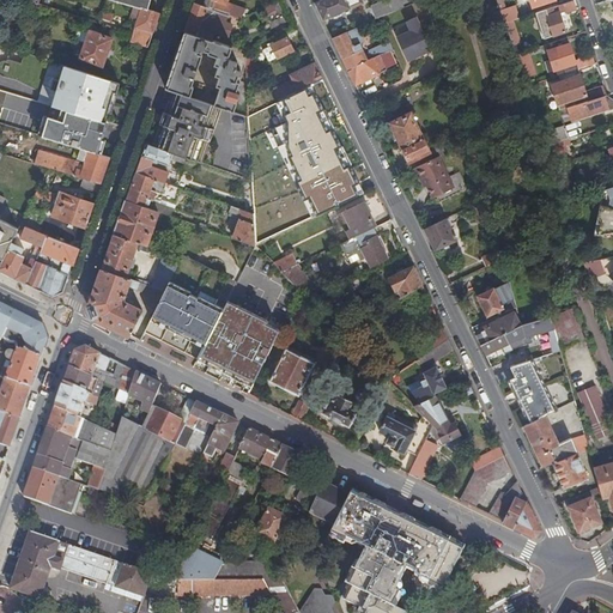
[(109,0),(134,7),(146,11),(147,7),(125,0),(109,0)]
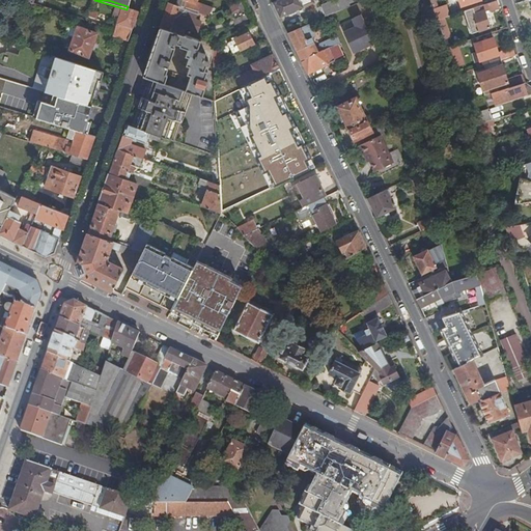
[(208,19),(211,18),(213,10),(196,5),(197,0),(183,0),(185,1),(182,9),(197,15),(201,16),(208,19)]
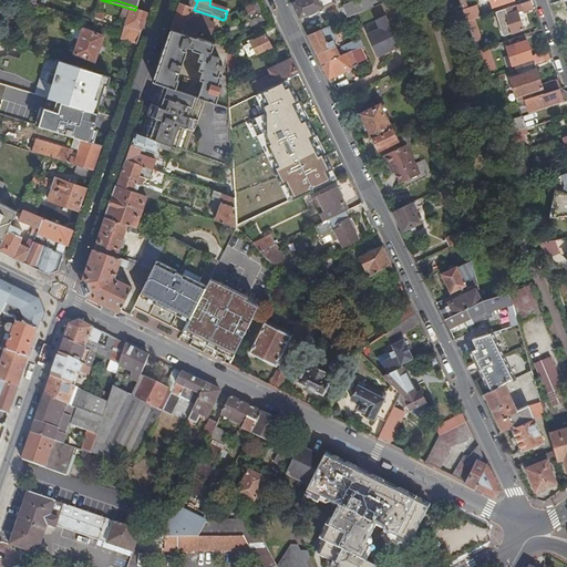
[(267,12),(260,0),(256,2),(261,14),(267,12)]
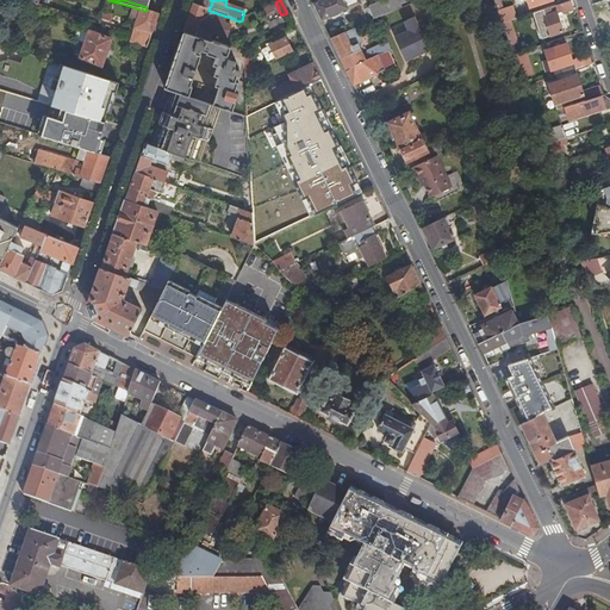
[(319,0),(313,4),(321,20),(347,8),(344,2),(350,0),(319,0)]
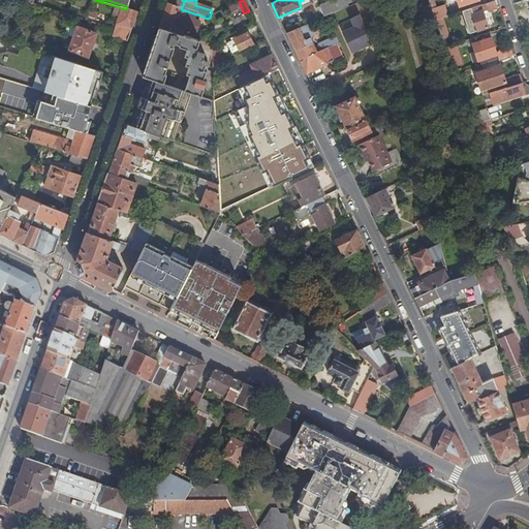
[(340,8),(348,4),(346,0),(334,0),(319,6),(324,16),(327,14),(340,8)]
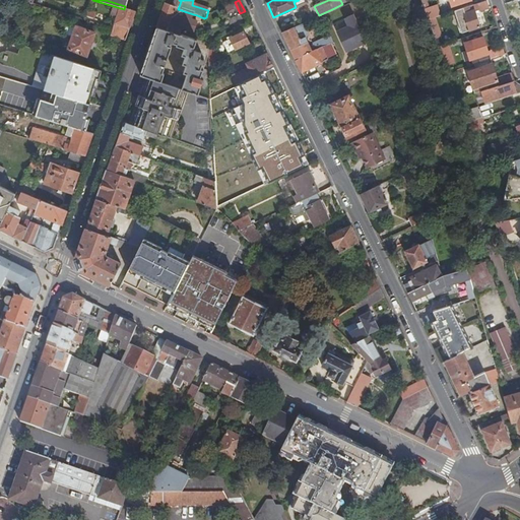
[(440,14),(437,3),(429,6),(426,0),(419,0),(421,4),(427,19),(439,14),(440,14)]
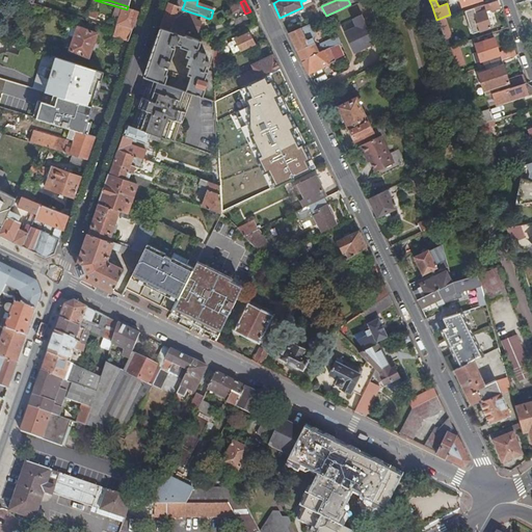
[(503,7),(500,0),(464,10),(472,34),(493,28),(487,12),(503,7)]
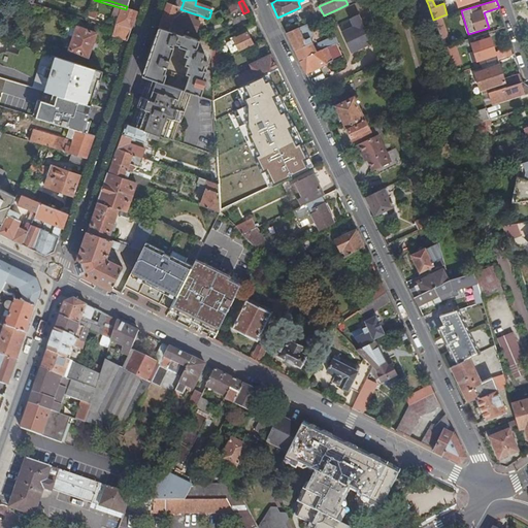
[(180,9),(166,3),(158,27),(189,37),(190,32),(197,34),(200,24),(198,23),(194,22),(196,14),(180,9)]
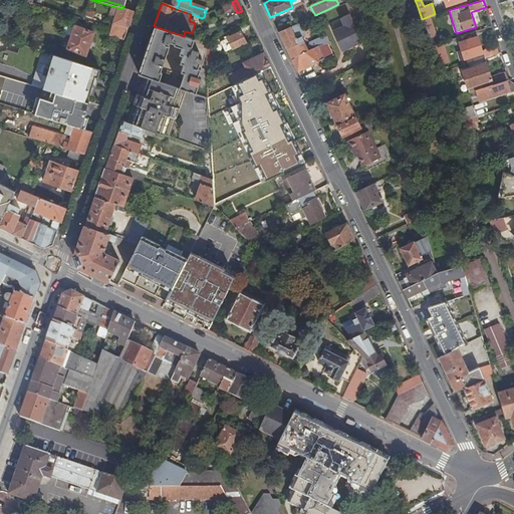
[(51,10),(33,4),(31,11),(49,16),(51,10)]
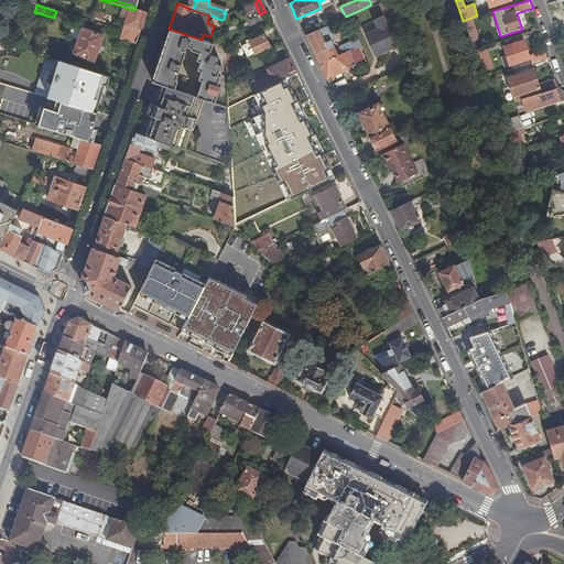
[(245,17),(255,12),(250,4),(241,9),(245,17)]
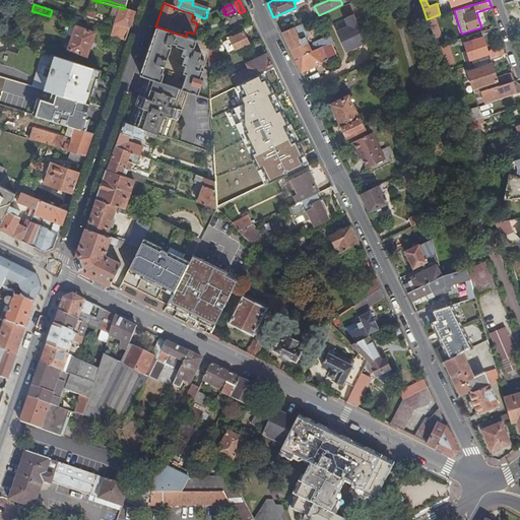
[(129,35),(136,12),(124,9),(114,6),(112,16),(114,17),(113,20),(116,21),(113,29),(114,29),(129,35)]
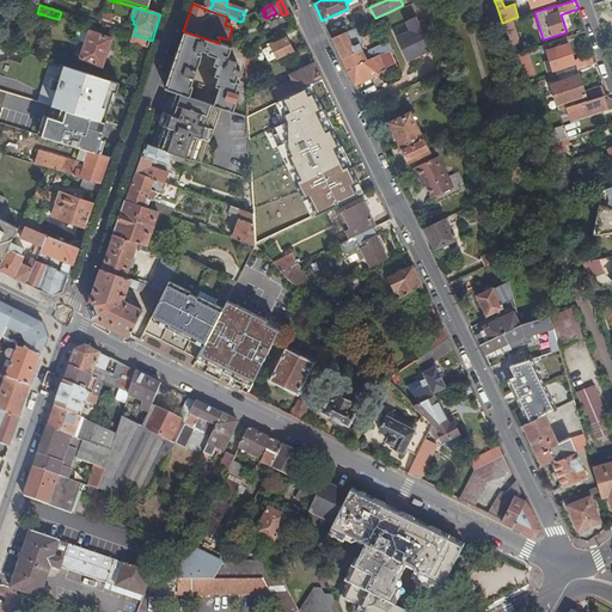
[(111,23),(114,16),(103,13),(101,19),(111,23)]
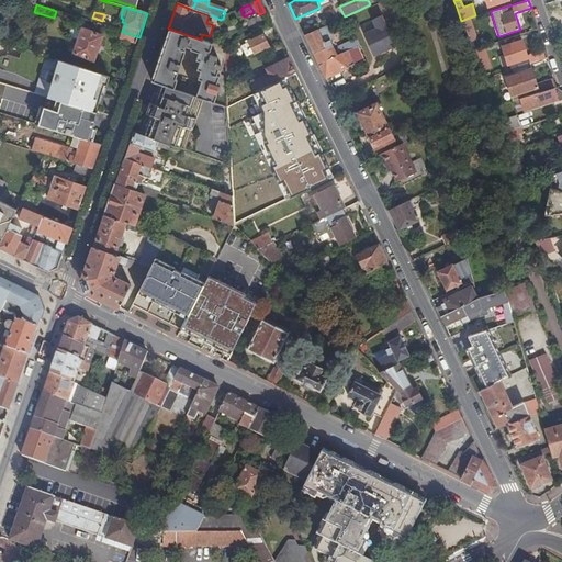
[(375,29),(363,34),(374,56),(396,46),(382,17),(371,21),(375,29)]
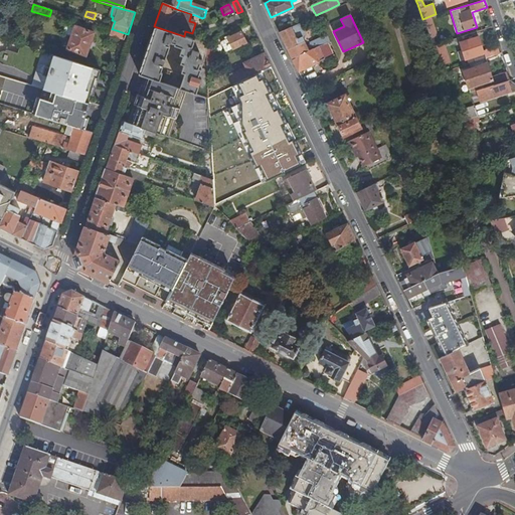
[(327,43),(330,41),(327,36),(306,45),(302,37),(305,35),(302,28),(303,27),(301,22),(279,33),(287,49),(297,44),(302,54),(327,43)]
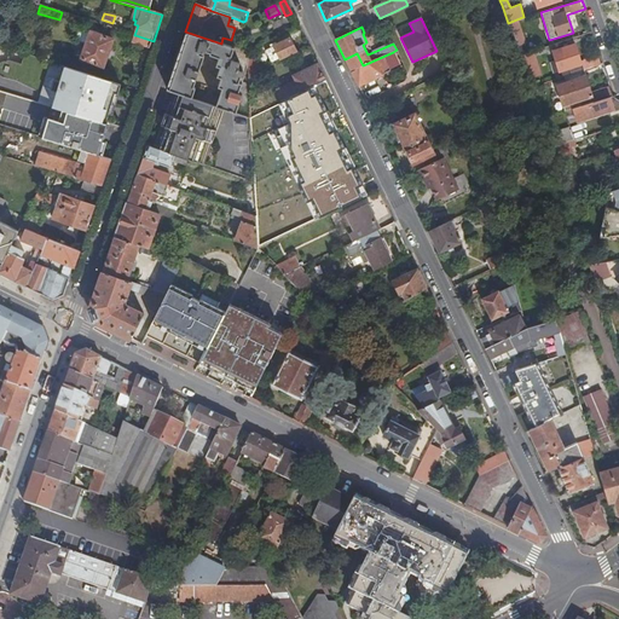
[(221,44),(185,32),(166,90),(175,93),(194,99),(196,91),(192,88),(206,51),(210,53),(209,56),(217,58),(214,65),(219,67),(217,75),(221,77),(217,90),(221,91),(217,108),(236,115),(242,97),(237,96),(242,85),(238,84),(242,71),(237,69),(238,63),(230,61),(233,48),(221,44)]
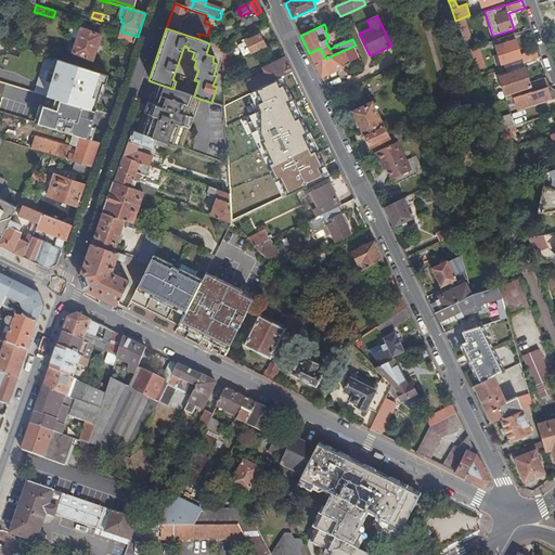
[(93,61),(102,36),(82,29),(74,54),(93,61)]
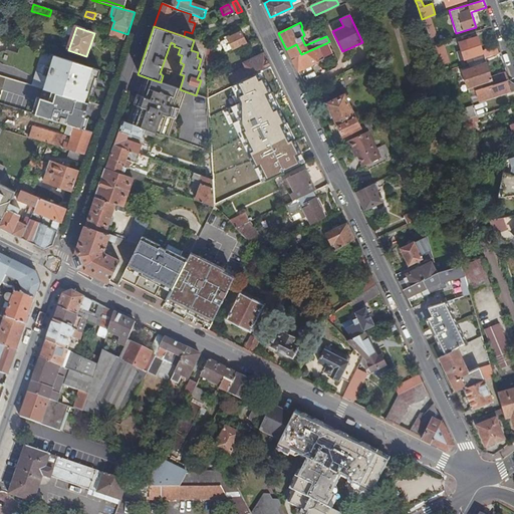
[(124,41),(127,34),(112,29),(110,36),(124,41)]
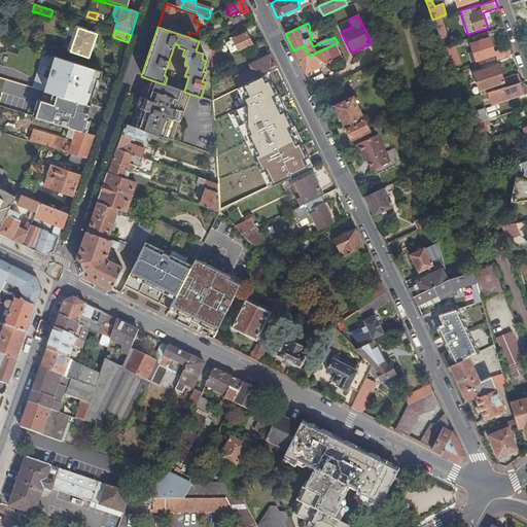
[(252,45),(247,33),(233,40),(225,44),(231,56),(238,51),(252,45)]
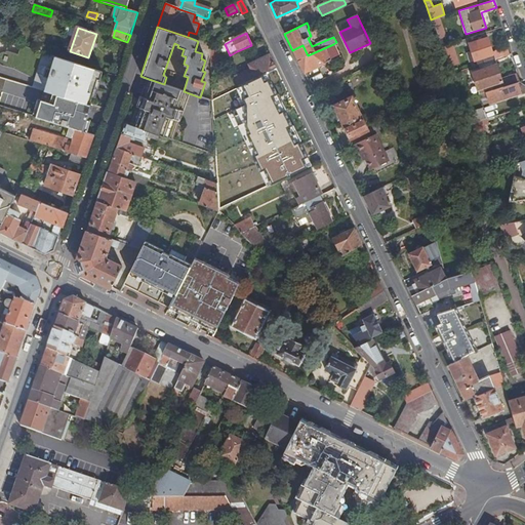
[(475,61),(477,66),(479,65),(493,61),(495,59),(492,51),(488,37),(468,44),(471,52),(466,53),(469,63),(475,61)]
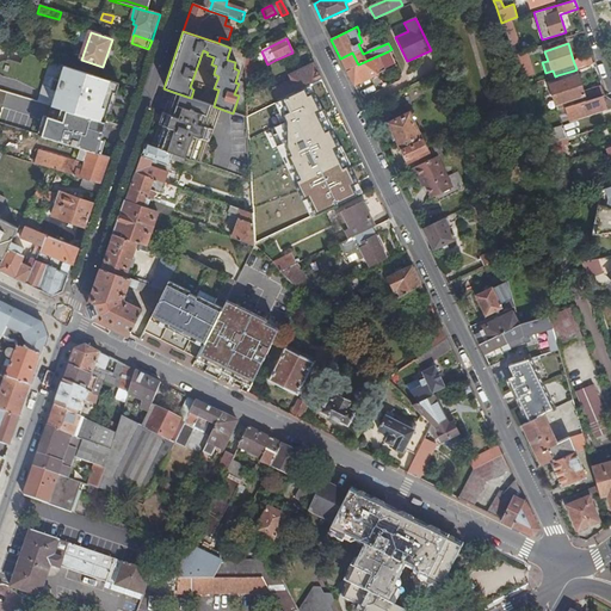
[(257,68),(253,57),(253,56),(251,49),(245,53),(246,74),(257,68)]
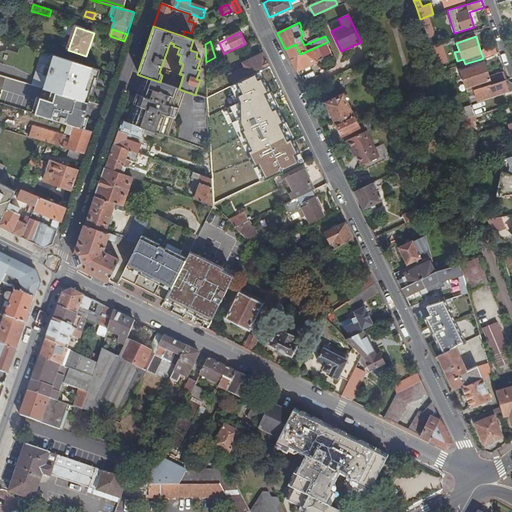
[(295,44),(285,49),(295,72),(330,55),(325,43),(300,54),(295,44)]
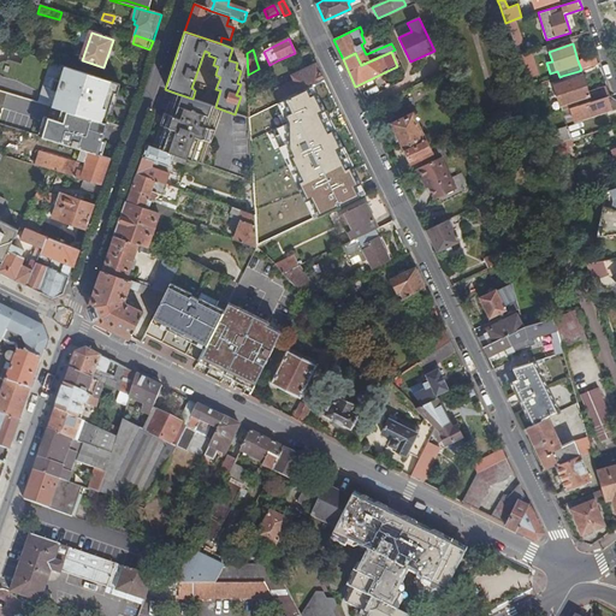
[(519,57),(526,81),(538,78),(529,53),(525,54),(519,57)]
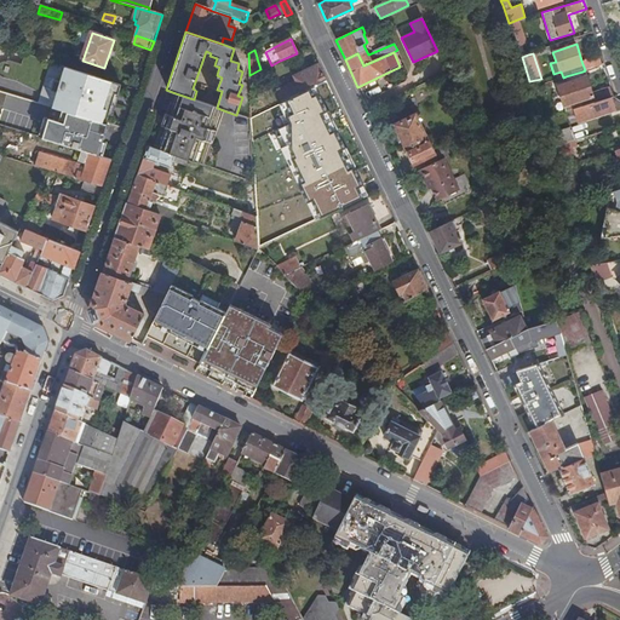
[(581,61),(585,70),(603,64),(601,55),(581,61)]
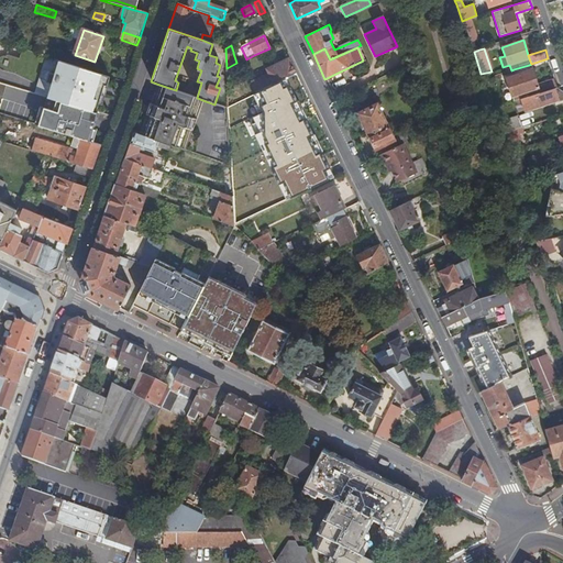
[(273,87),(296,76),(288,59),(265,70),(273,87)]
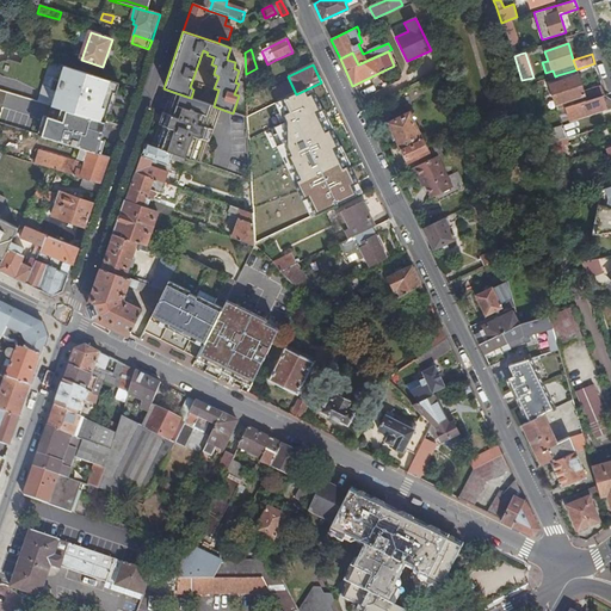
[(51,106),(53,107),(105,124),(115,93),(117,94),(121,85),(65,66),(51,106)]
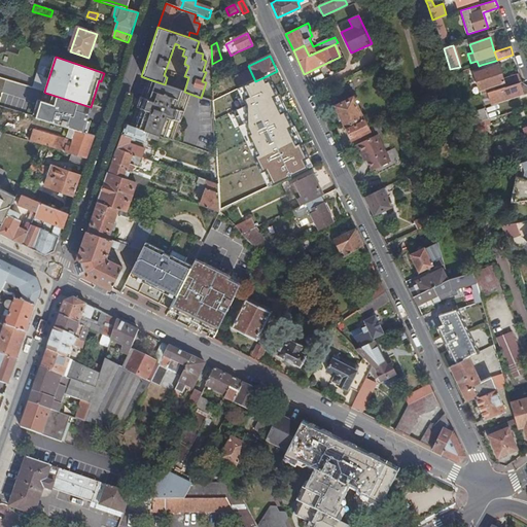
[(212,64),(212,74),(231,66),(226,57),(221,59),(212,64)]
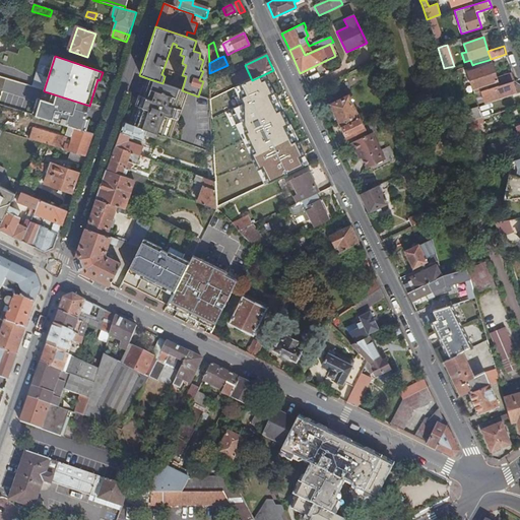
[(475,70),(491,65),(489,60),(474,64),(475,70)]
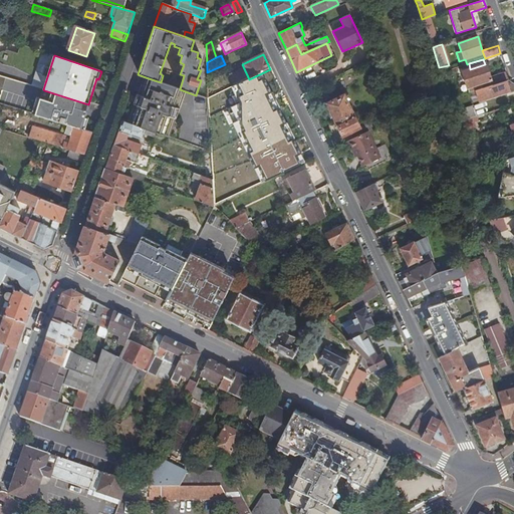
[(509,79),(506,71),(491,76),(487,64),(485,64),(470,69),(462,71),(469,93),(511,80),(509,79)]
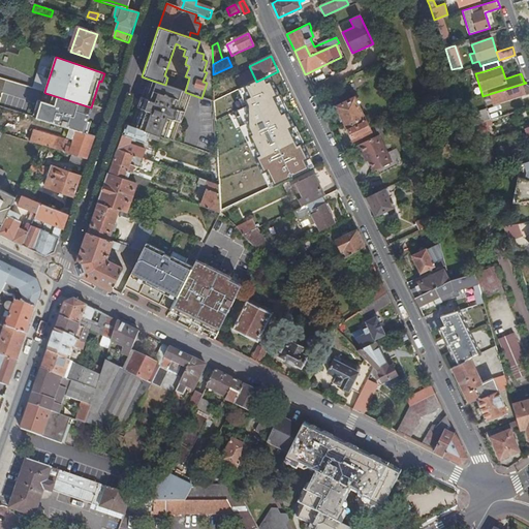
[(262,96),(285,85),(278,71),(256,82),(247,87),(252,98),(261,94),(262,96)]
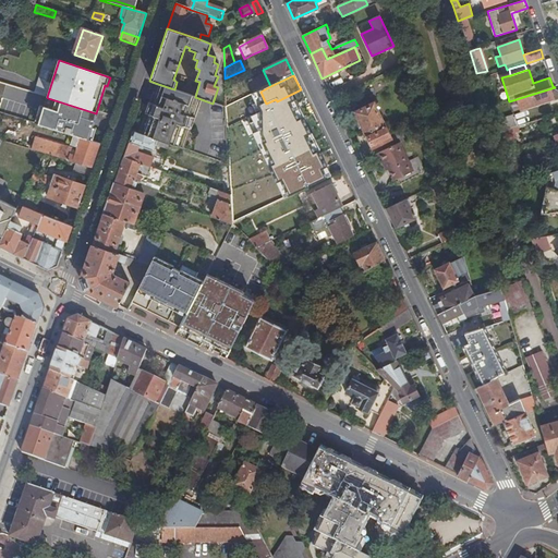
[(174,89),(158,84),(152,105),(147,104),(143,114),(147,116),(142,135),(157,143),(178,149),(184,130),(189,131),(192,119),(189,117),(195,97),(174,89)]
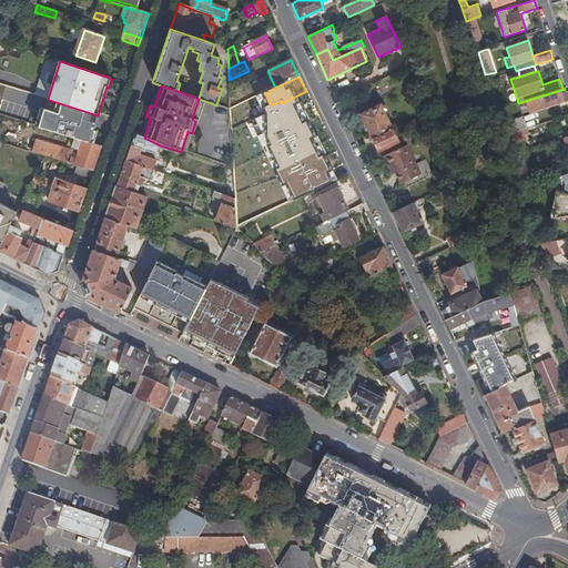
[(565,103),(567,102),(567,91),(565,89),(518,103),(520,111),(530,108),(531,112),(565,102),(565,103)]
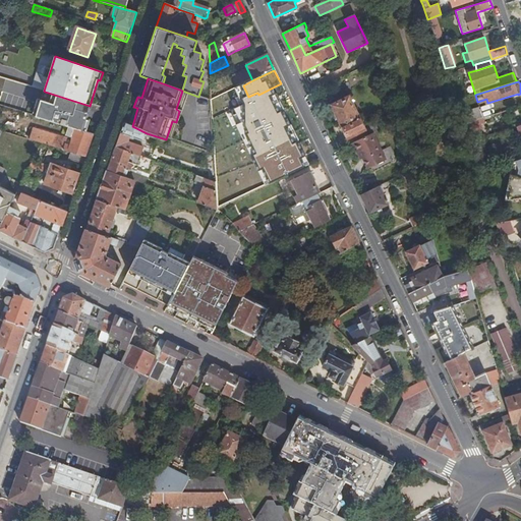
[(249,99),(248,97),(243,85),(229,93),(232,100),(238,97),(241,103),(249,99)]
